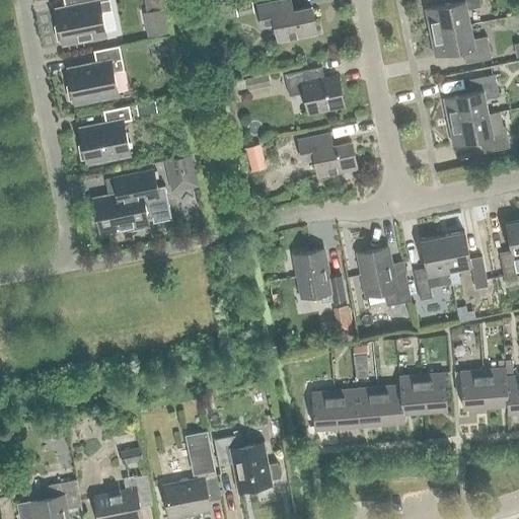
[(83,0),(84,4),(55,10),(58,25),(55,26),(58,41),(61,41),(62,44),(106,34),(101,13),(112,11),(109,0),(83,0)]
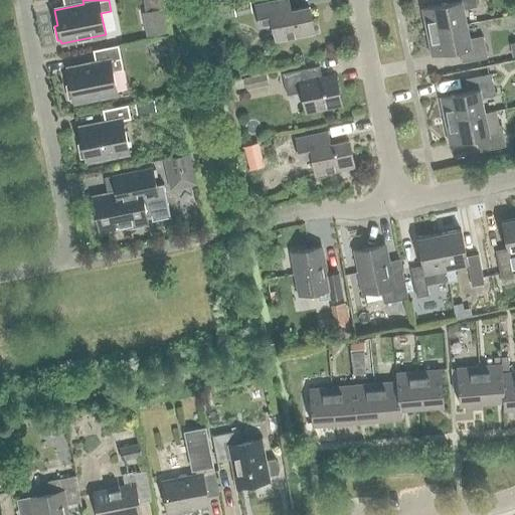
[(288,0),(283,0),(258,5),(262,26),(274,24),(277,40),(314,33),(309,7),(291,11),(288,0)]
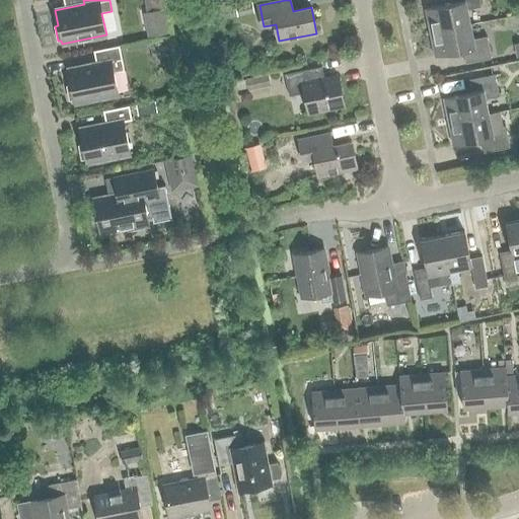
[(467,10),(480,7),(478,0),(452,0),(453,3),(426,9),(430,32),(470,24),(467,10)]
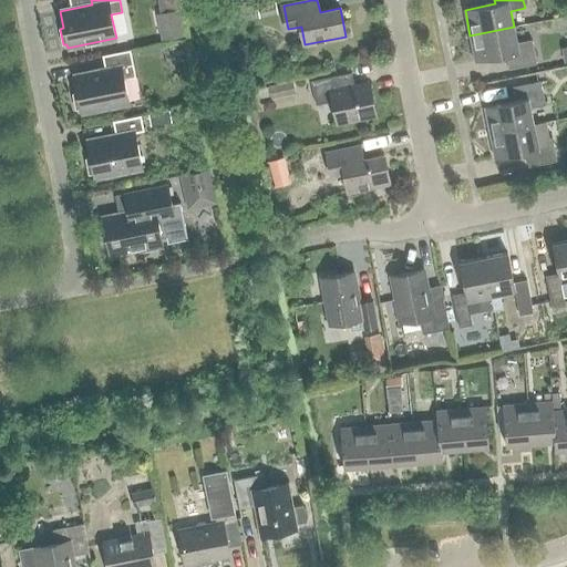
[(278,14),(276,2),(257,6),(259,18),(278,14)]
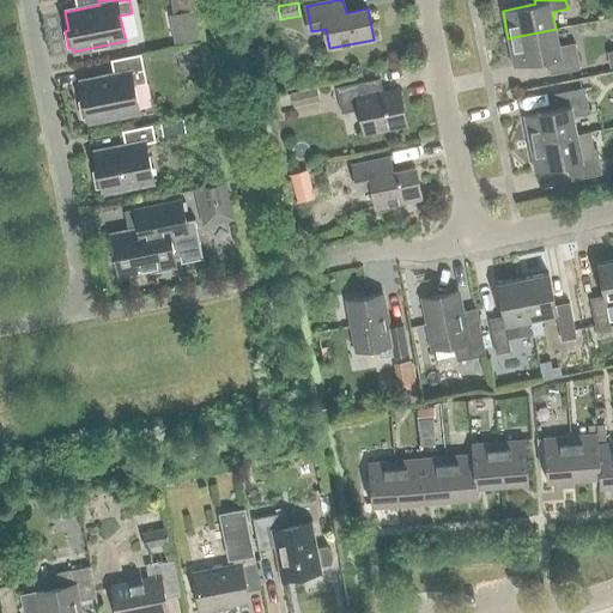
[(200,40),(194,11),(168,16),(174,46),(200,40)]
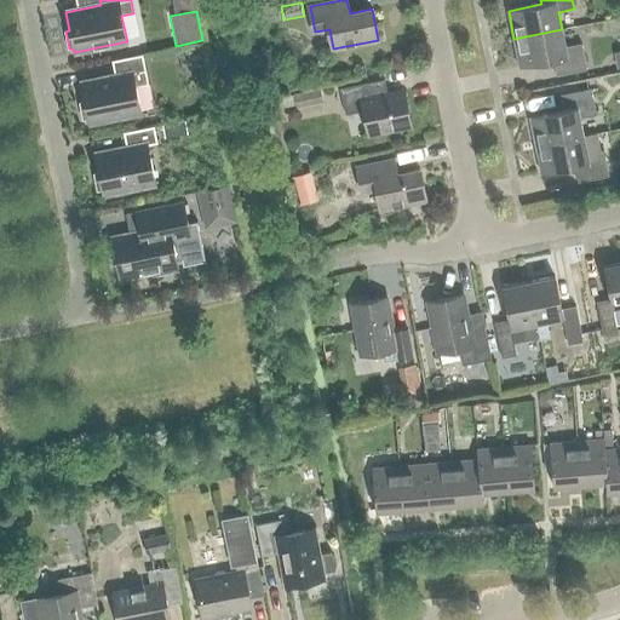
[(587,70),(581,44),(566,47),(562,29),(514,39),(520,68),(554,61),(556,76),(587,70)]
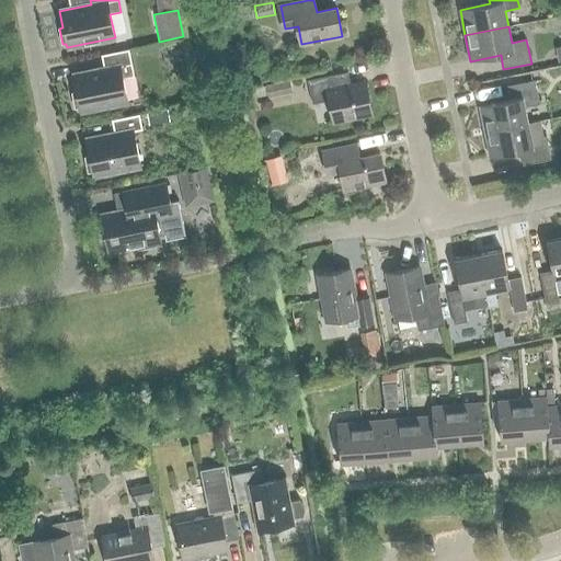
[(104,69),(72,76),(76,92),(72,93),(76,109),(79,107),(80,112),(127,102),(123,79),(134,77),(128,49),(101,55),(104,69)]
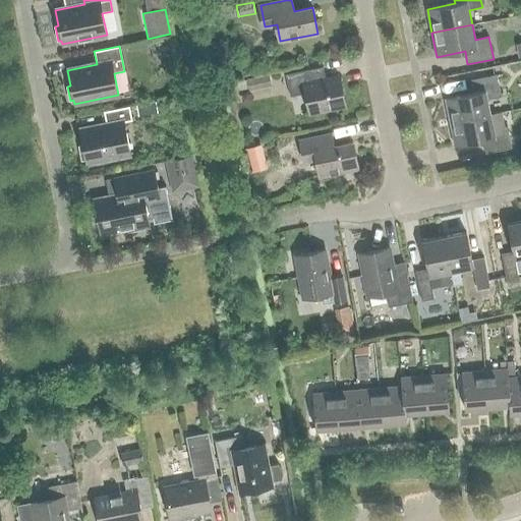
[(313,68),(285,74),(290,97),(305,94),(309,113),(345,107),(339,76),(315,80),(313,68)]
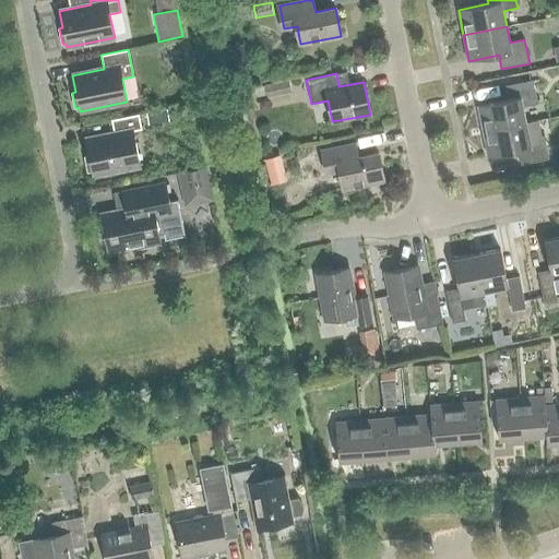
[(508,99),(478,106),(483,131),(526,122),(523,107),(537,104),(533,80),(504,86),(508,99)]
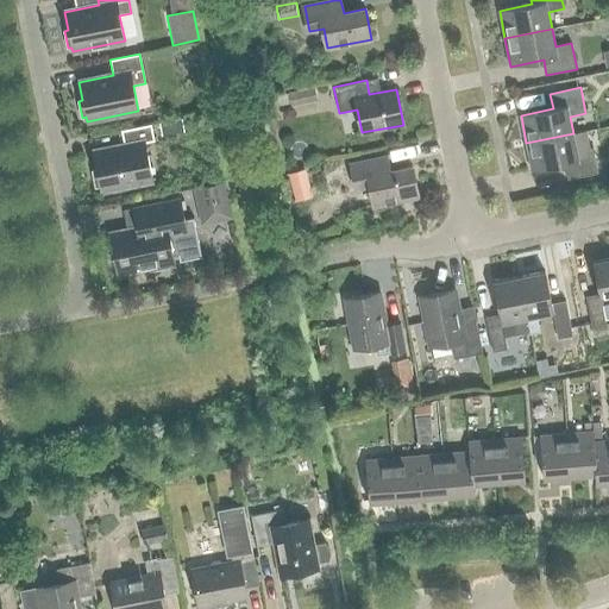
[(162,136),(170,135),(168,123),(159,124),(162,136)]
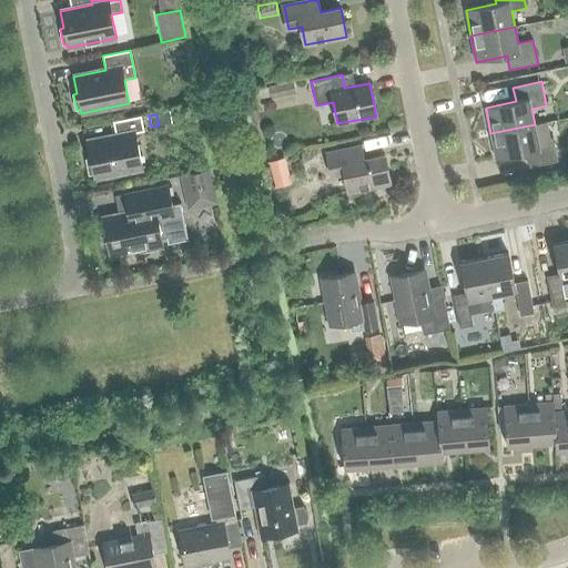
[(93,174),(94,179),(142,169),(135,133),(143,131),(141,117),(113,122),(115,135),(87,141),(90,159),(87,159),(89,175),(93,174)]
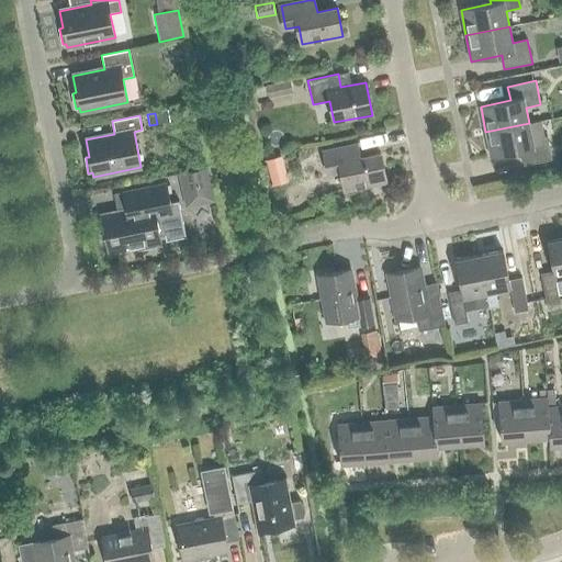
[(529,123),(485,132),(491,158),(521,152),(524,166),(552,160),(547,136),(544,137),(541,121),(529,123)]
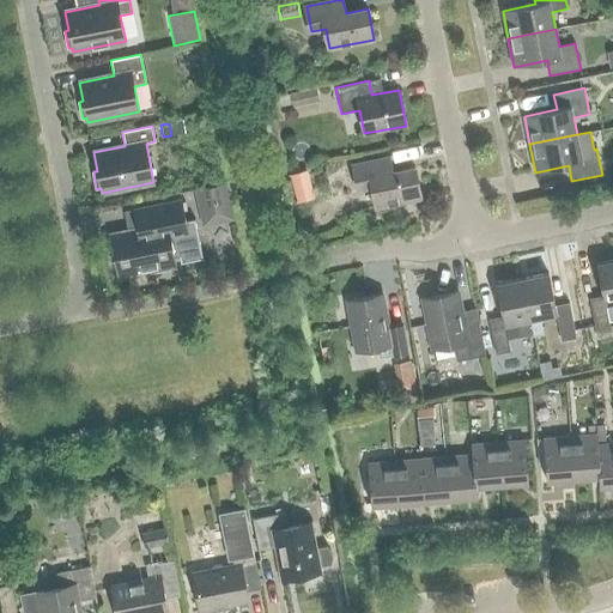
[(389,157),(352,164),(357,190),(372,187),(377,207),(422,199),(416,168),(393,171),(389,157)]
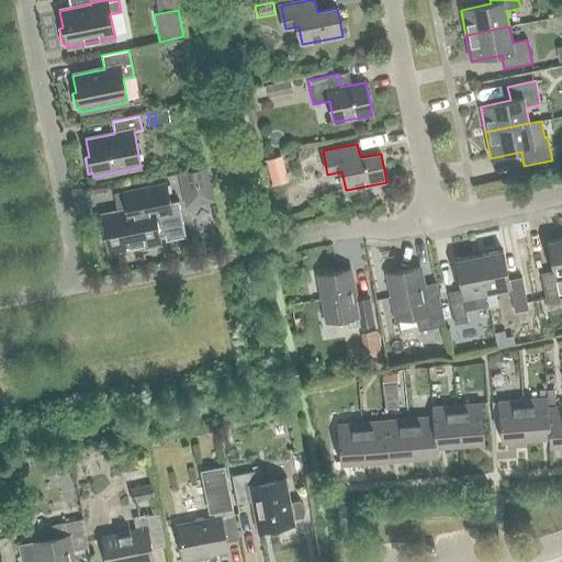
[(289,182),(282,156),(266,160),(272,187),(289,182)]
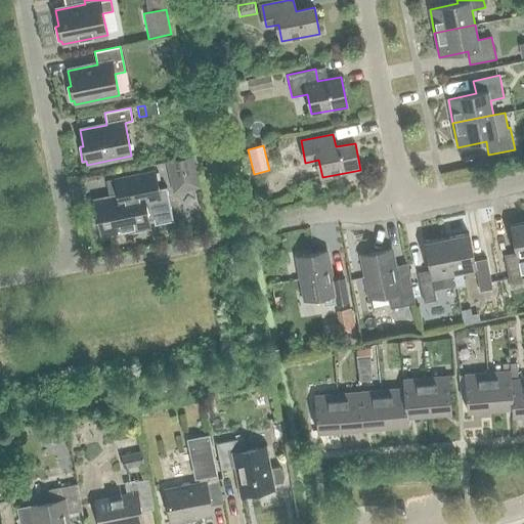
[(193,156),(166,162),(170,182),(173,194),(201,188),(199,176),(193,156)]
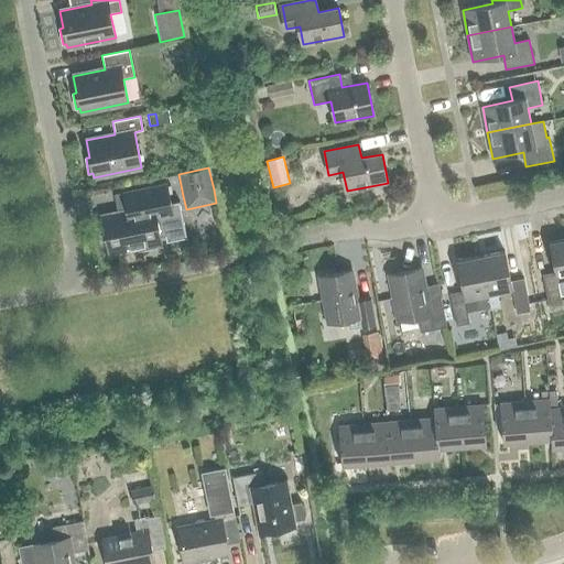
[(118,214),(101,217),(108,253),(141,247),(142,250),(160,247),(159,243),(187,238),(180,202),(171,203),(167,184),(115,195),(118,214)]
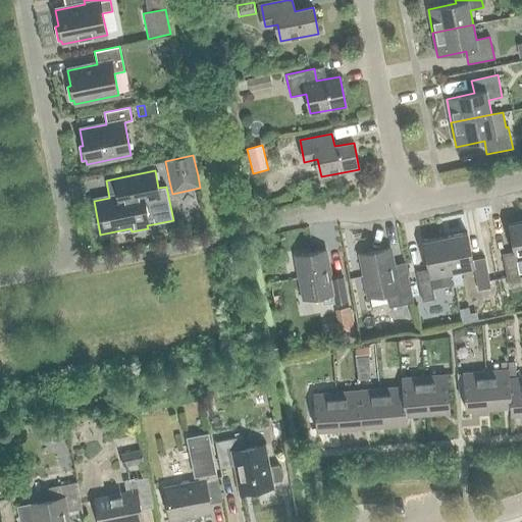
[(521,221),(510,224),(515,251),(503,254),(509,283),(521,281),(518,270),(521,269),(521,221)]
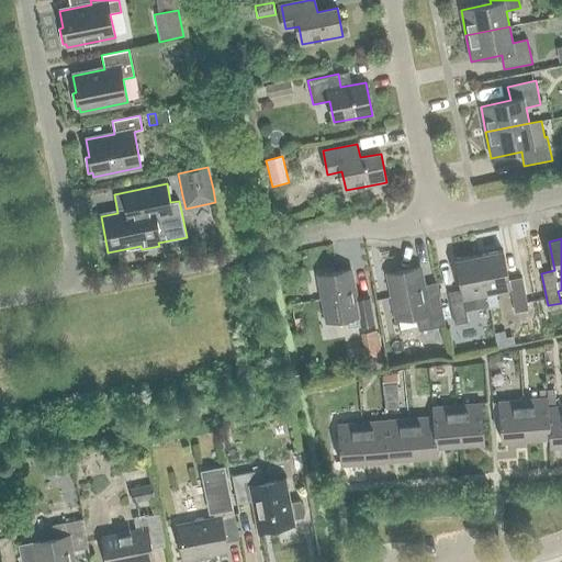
[(515,312),(528,310),(523,277),(509,280),(504,250),(480,255),(486,293),(490,307),(490,308),(498,306),(496,291),(510,289),(515,312)]
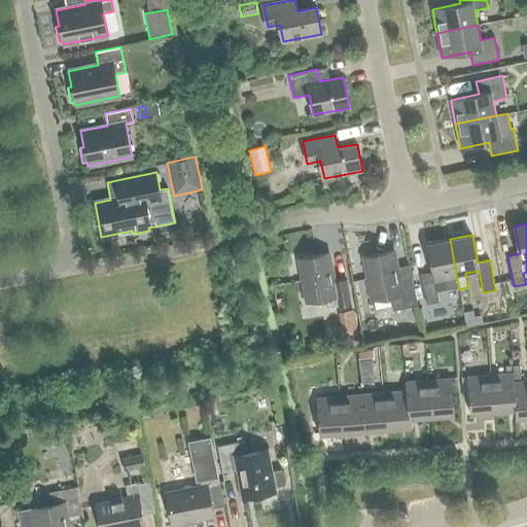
[(450,239),(427,244),(433,272),(421,274),(426,305),(440,302),(437,292),(459,288),(456,275),(450,239)]
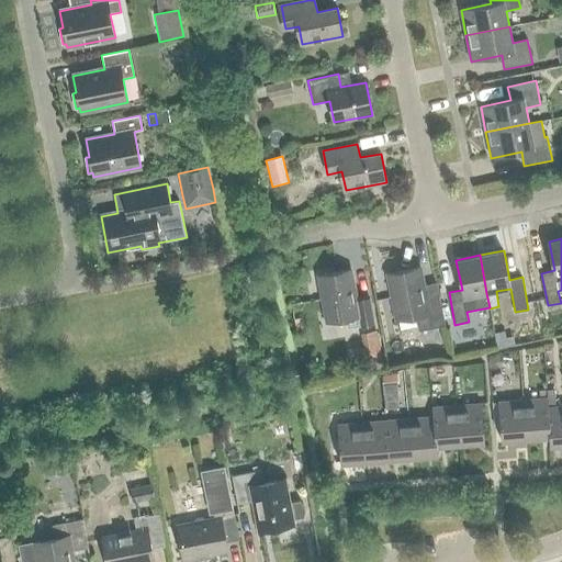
[(419,268),(386,276),(397,322),(416,317),(419,333),(446,327),(439,298),(426,300),(419,268)]
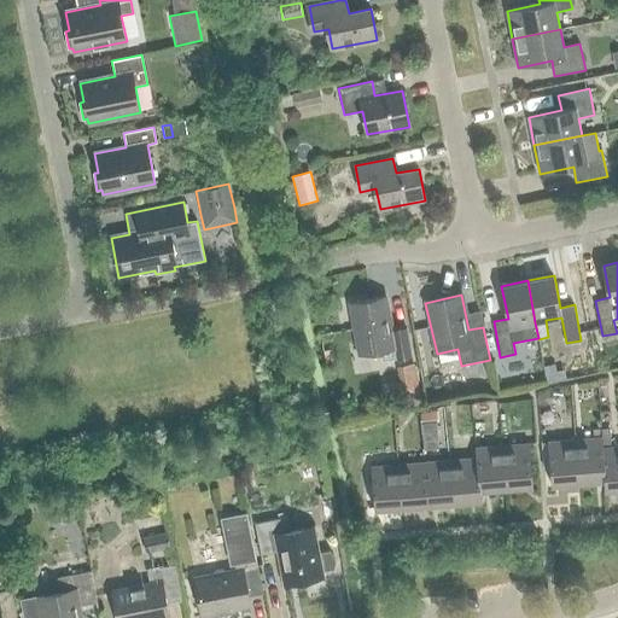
[(385,298),(351,305),(361,355),(380,351),(383,362),(413,357),(407,330),(392,332),(385,298)]
